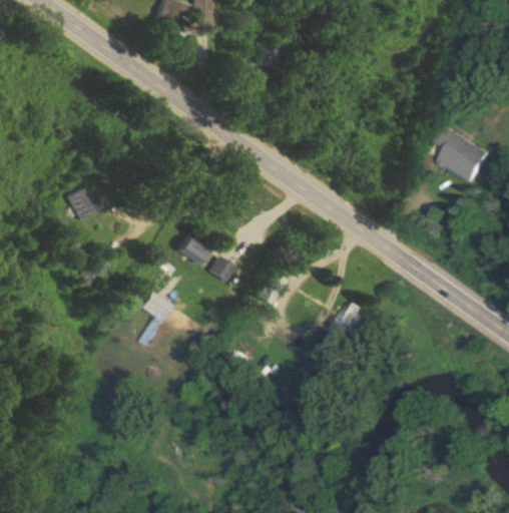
[(166,33),(179,4),(171,0),(163,0),(151,26),(166,33)]
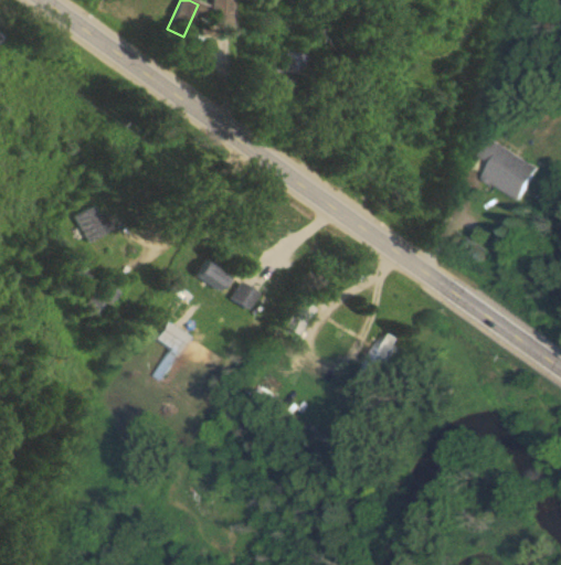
[(232,0),(213,0),(213,25),(233,25),(232,0)]
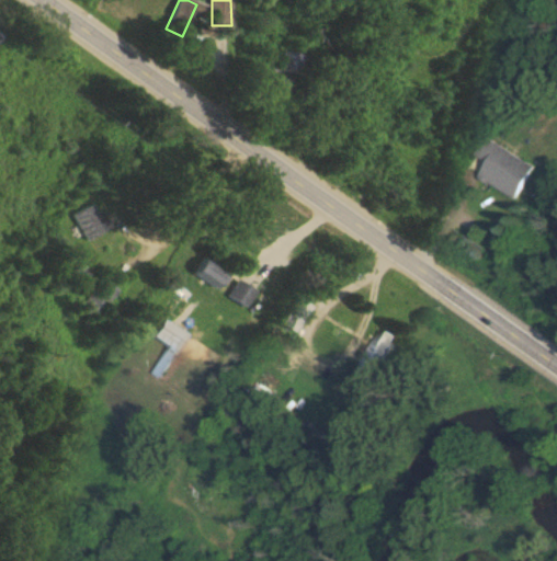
[(305,82),(307,54),(280,50),(276,80),(305,82)]
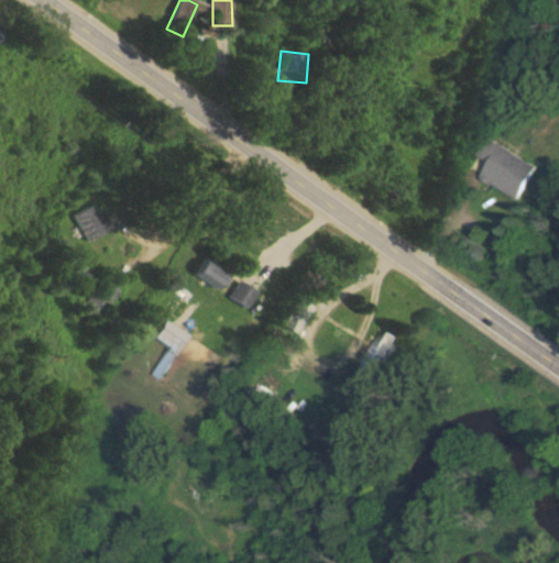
[(478,157),(513,177),(524,157),(490,138),(478,157)]
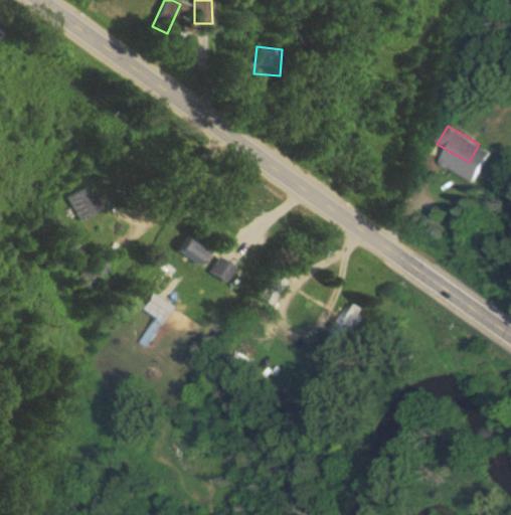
[(99,210),(87,187),(68,196),(80,220),(99,210)]
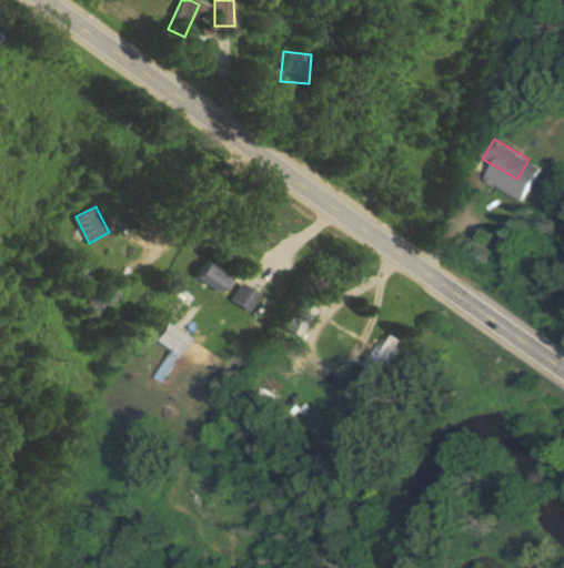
[(230,274),(208,260),(198,276),(220,290),(230,274)]
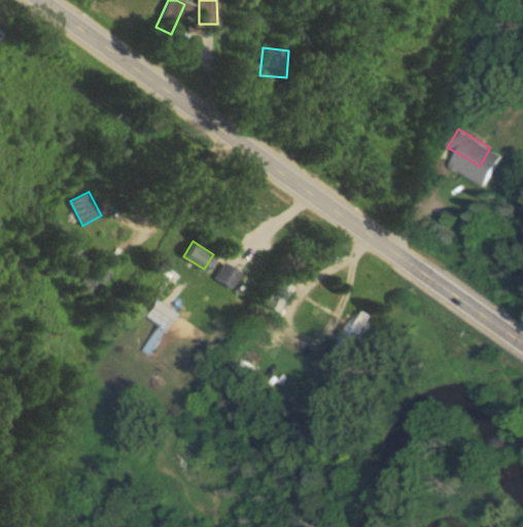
[(277,312),(294,288),(281,279),(265,304),(277,312)]
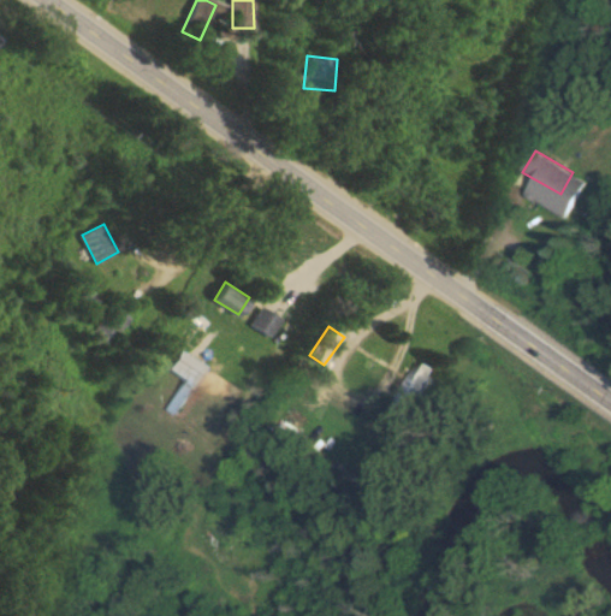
[(197,385),(209,367),(183,350),(171,368),(197,385)]
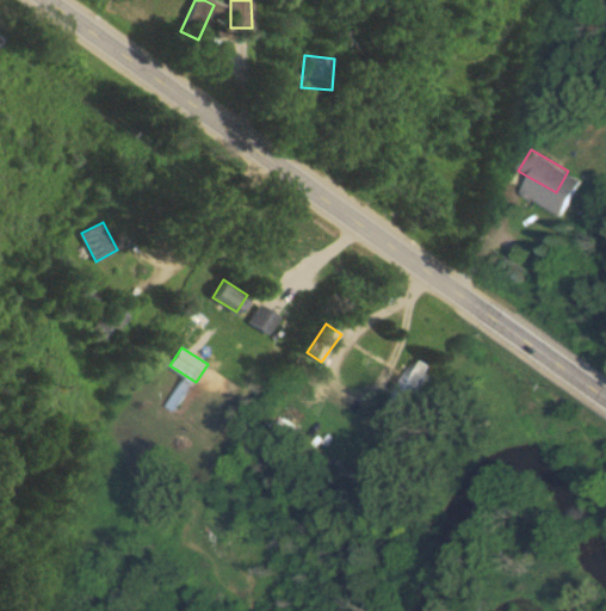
[(390,405),(401,411),(412,392),(419,395),(433,372),(415,362),(390,405)]
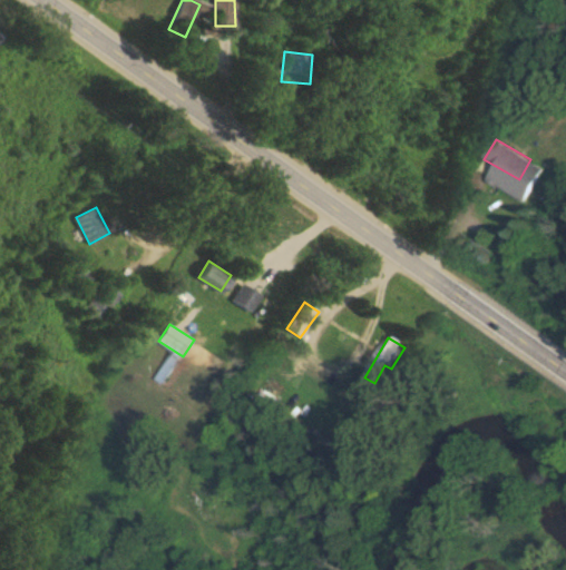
[(165,383),(182,360),(175,354),(157,379),(165,383)]
